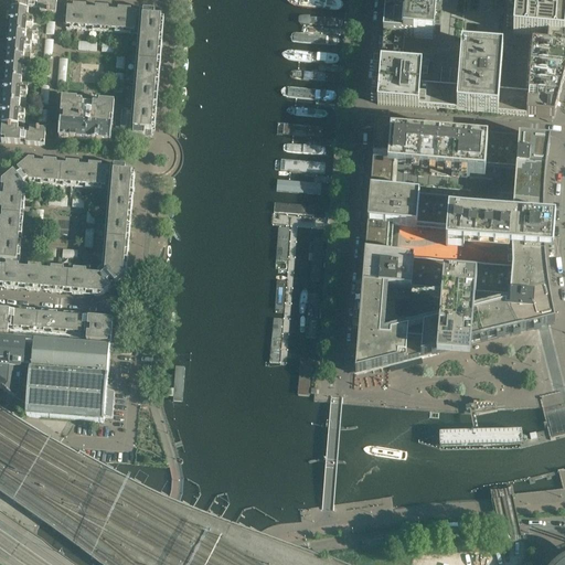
[(56,16),(57,0),(55,0),(13,0),(12,12),(29,13),(29,7),(41,8),(41,14),(56,16)]
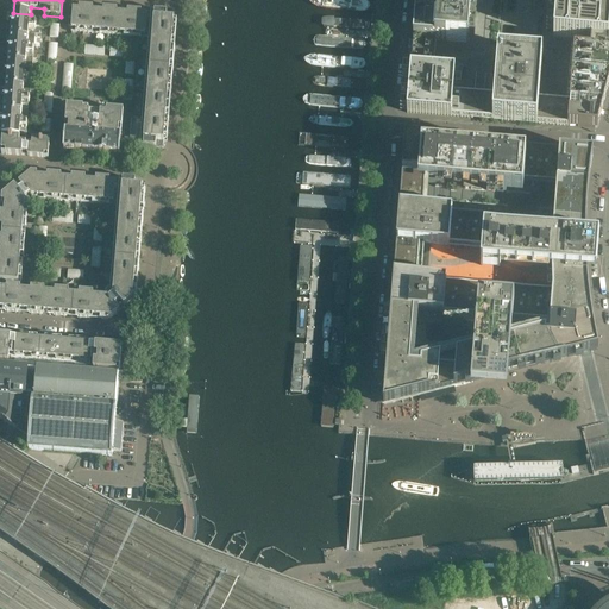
[(319,7),(364,11),(365,11),(366,11),(368,10),(369,10),(369,8),(370,7),(370,6),(371,5),(370,4),(369,2),(368,1),(368,0),(365,0),(308,0),(309,0),(309,1),(311,2),(312,4),(312,5),(313,6),(314,6),(316,7),(318,7),(319,7)]
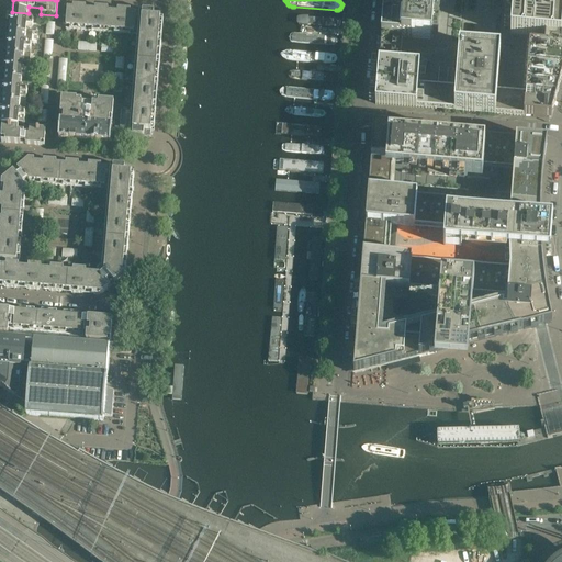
[(561,0),(383,0),(375,104),(551,119),(561,77),(561,0)]
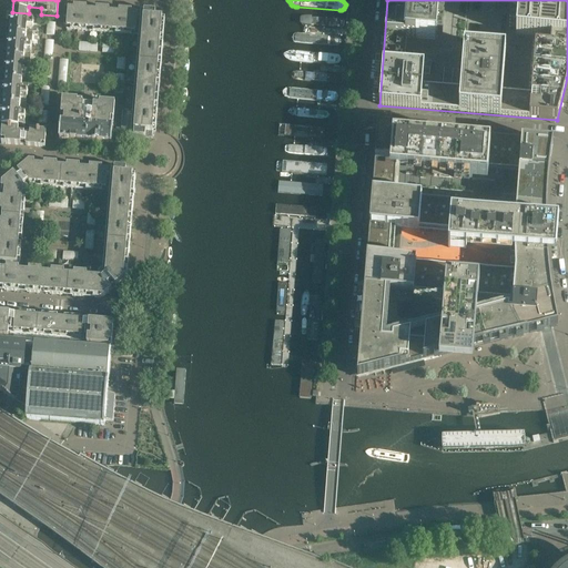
[(155,133),(161,74),(165,20),(162,19),(162,13),(71,6),(71,8),(66,8),(63,24),(67,26),(67,30),(140,37),(140,40),(139,40),(133,109),(134,109),(134,113),(122,112),(121,137),(152,139),(152,133),(155,133)]
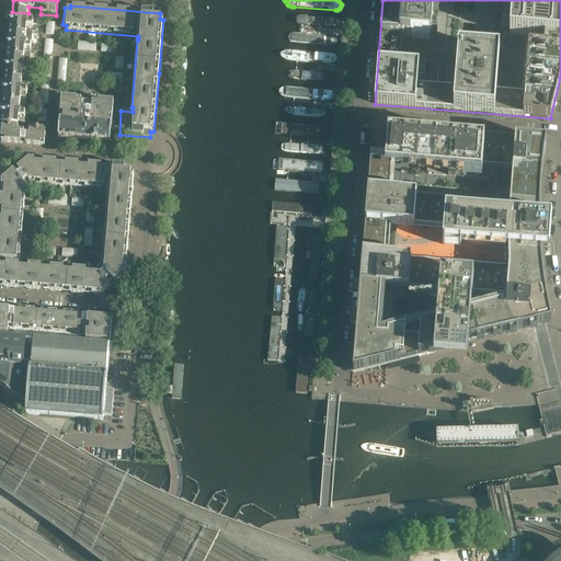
[(29,73),(30,69),(25,68),(25,66),(23,66),(24,55),(26,55),(26,53),(31,53),(32,44),(27,43),(27,42),(25,41),(26,30),(29,30),(29,27),(33,29),(33,23),(30,23),(30,21),(27,21),(29,13),(12,12),(2,127),(18,128),(19,121),(21,121),(21,119),(25,119),(25,114),(21,114),(21,112),(20,112),(21,99),(23,99),(23,96),(27,96),(27,89),(23,89),(23,87),(22,87),(23,76),(24,76),(24,73),(29,73)]
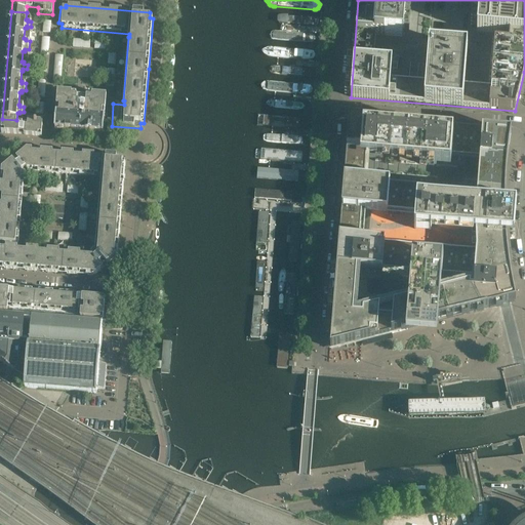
[(280,15),(280,23),(319,25),(320,16),(280,15)]
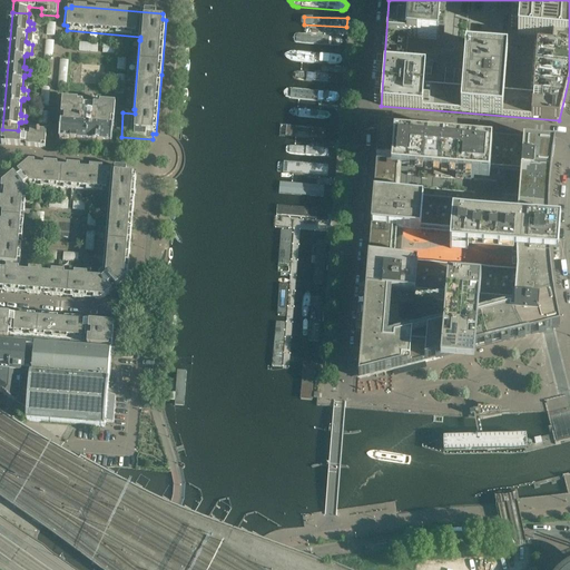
[(293,42),(294,43),(332,47),(336,47),(340,46),(342,45),(345,43),(346,42),(343,40),(340,38),(336,37),(331,36),(325,36),(296,33),(293,35),(292,37),(292,38),(292,40),(292,41),(293,42)]
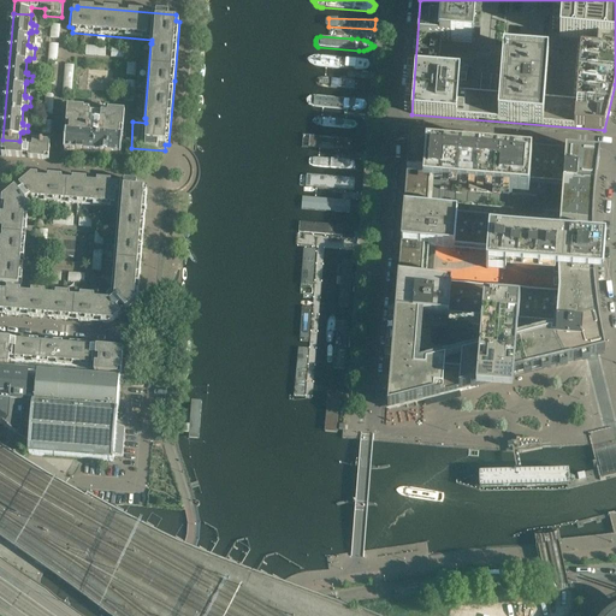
[(95,57),(96,47),(86,47),(86,55),(95,57)]
